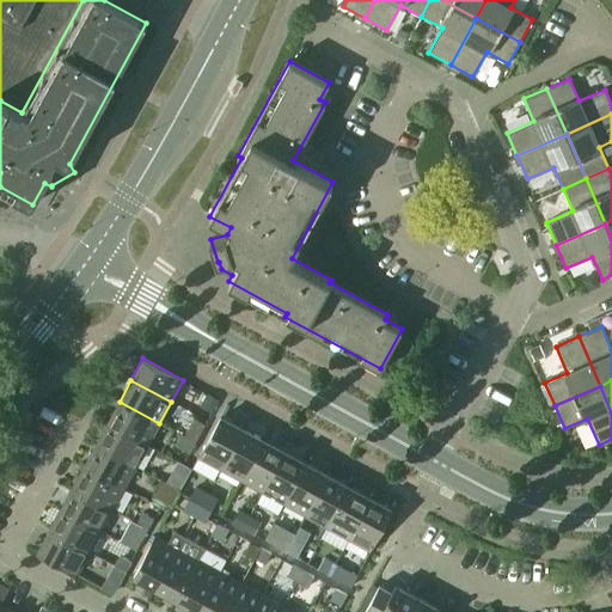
[(199,405),(212,412),(218,399),(204,393),(199,405)]
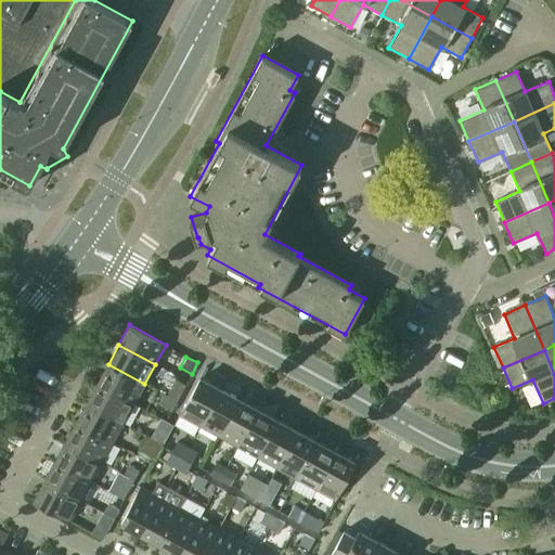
[(98,384),(133,403),(144,384),(108,364),(98,384)]
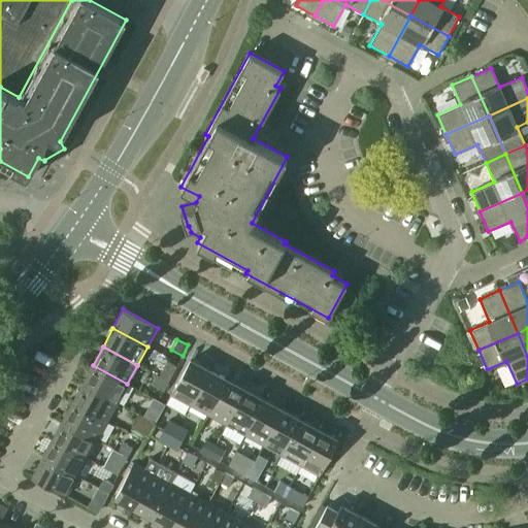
[(170,394),(190,404),(208,370),(190,360),(170,394)]
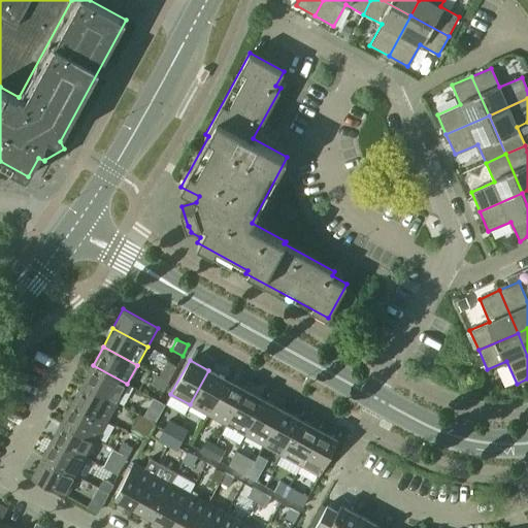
[(83,384),(118,402),(127,384),(93,365),(83,384)]
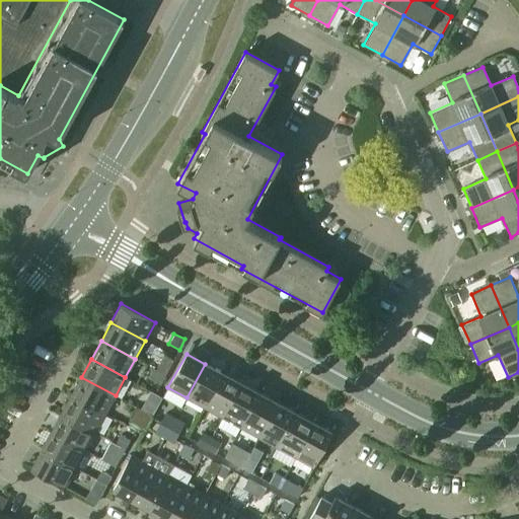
[(156,370),(165,375),(170,366),(161,361),(156,370)]
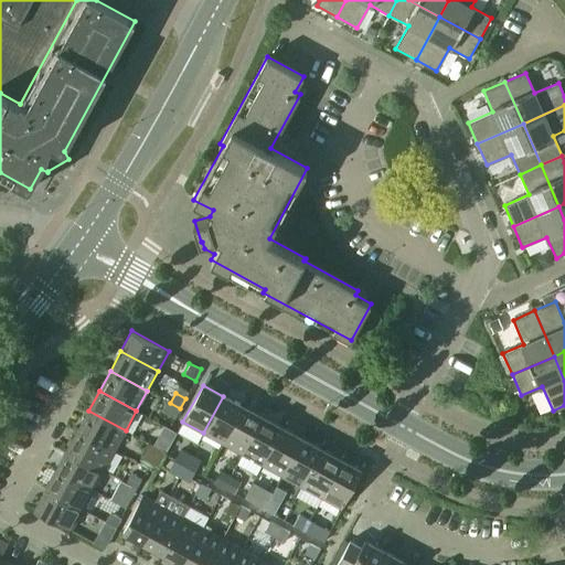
[(203,433),(223,444),(243,406),(223,396),(203,433)]
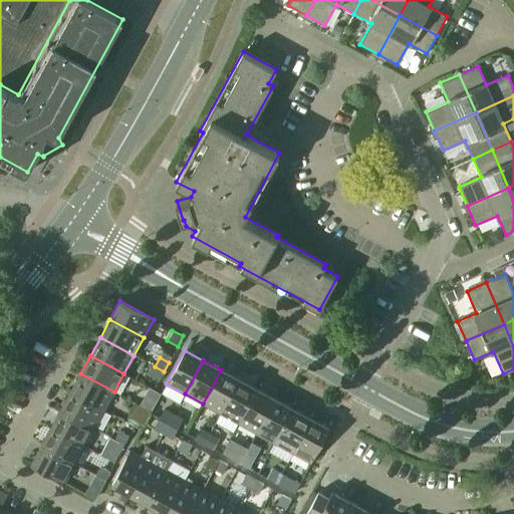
[(150,375),(159,380),(164,371),(155,366),(150,375)]
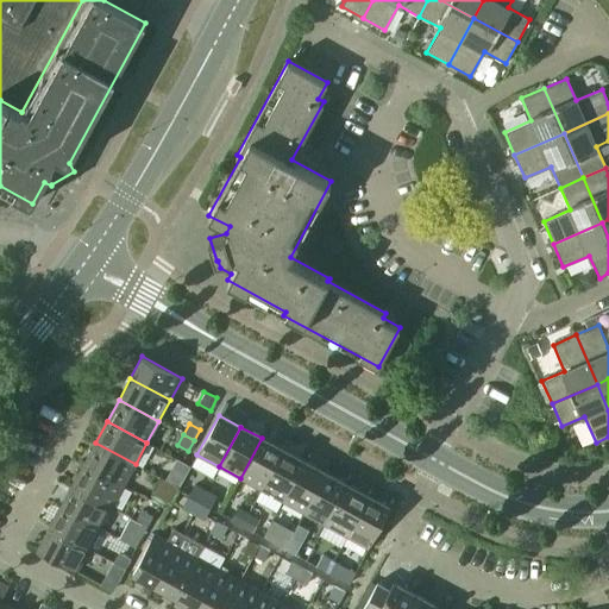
[(240,478),(262,489),(283,450),(262,438),(240,478)]
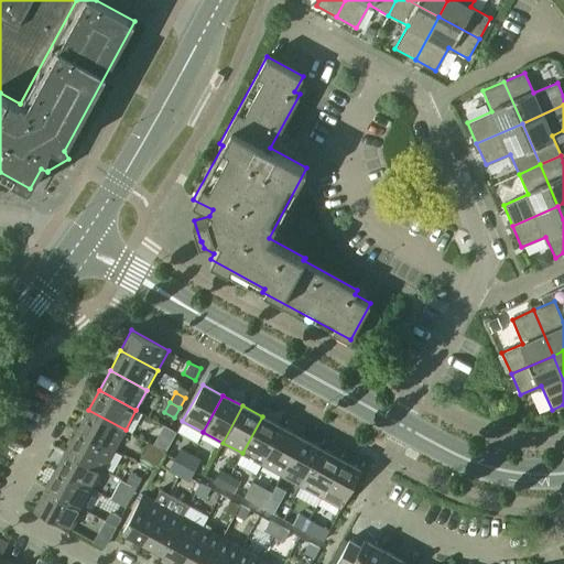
[(77,429),(115,449),(126,430),(88,410),(77,429)]
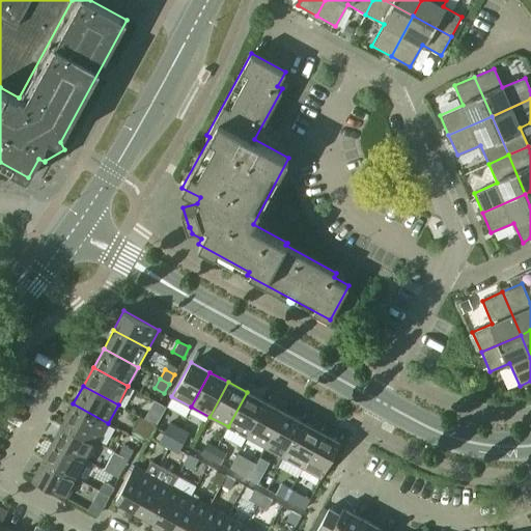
[(228,426),(246,437),(266,402),(247,392),(228,426)]
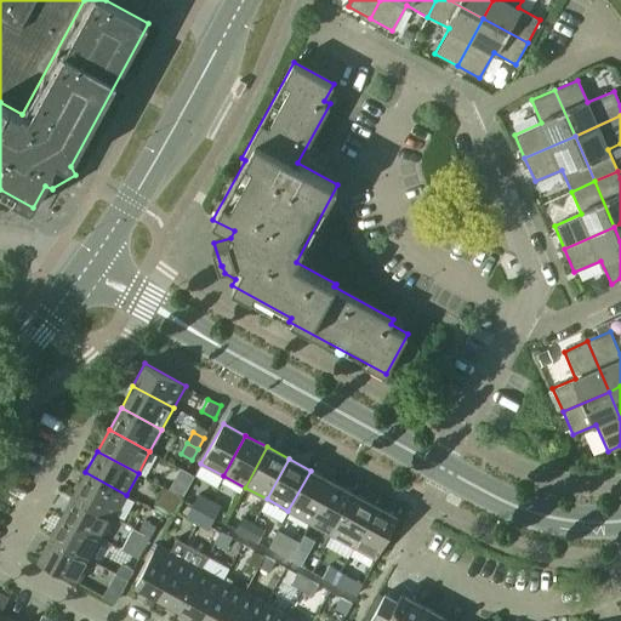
[(288,511),(309,523),(331,482),(311,471),(288,511)]
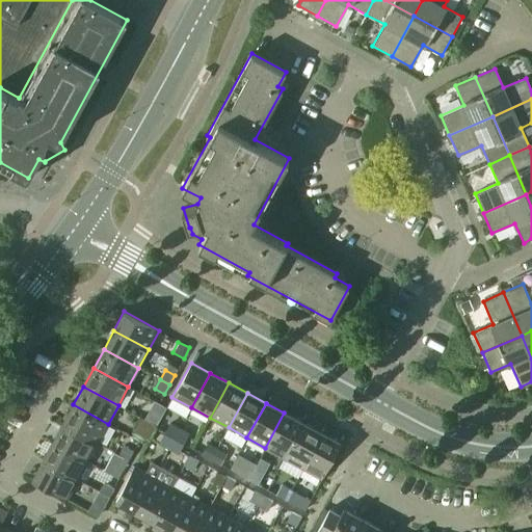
[(63,423),(98,443),(108,424),(73,404),(63,423)]
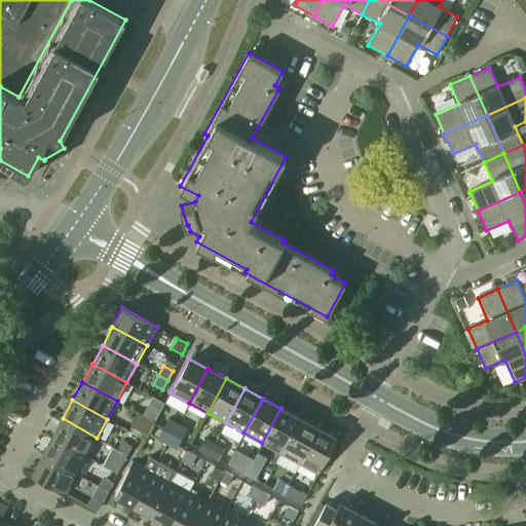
[(138,412),(147,417),(152,409),(143,404),(138,412)]
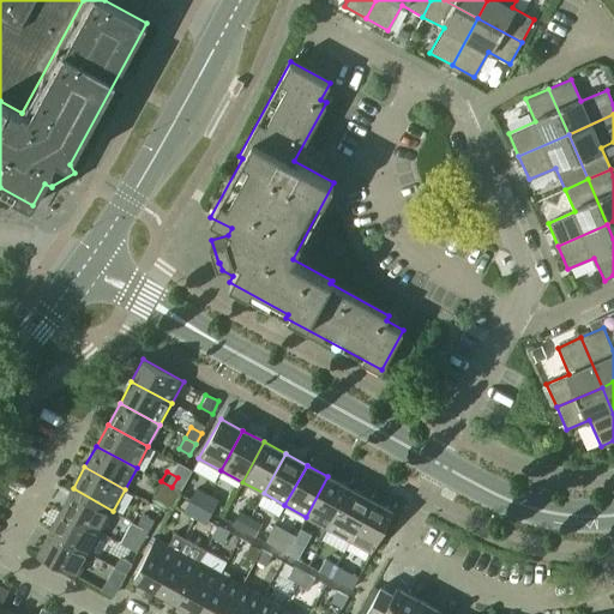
[(306,517),(327,529),(349,488),(327,476),(306,517)]
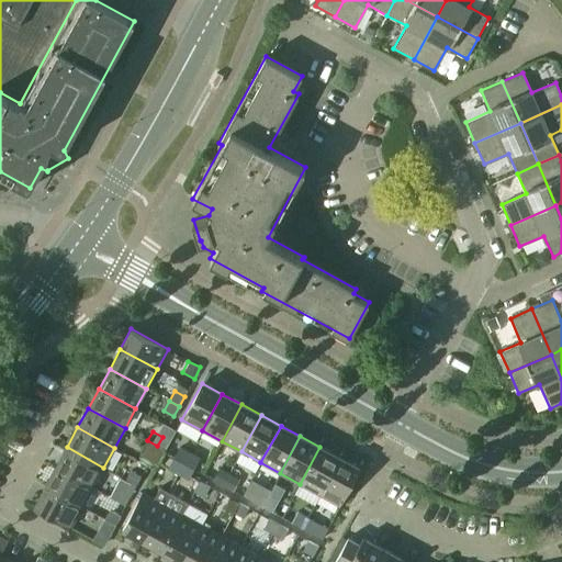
[(142,451),(152,457),(157,446),(147,440),(142,451)]
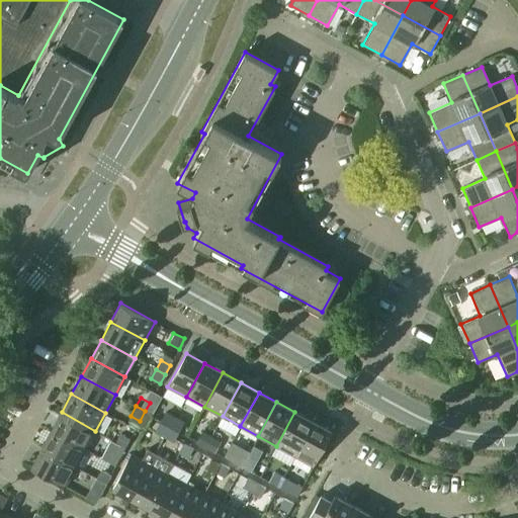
[(52,430),(85,448),(95,431),(62,412),(52,430)]
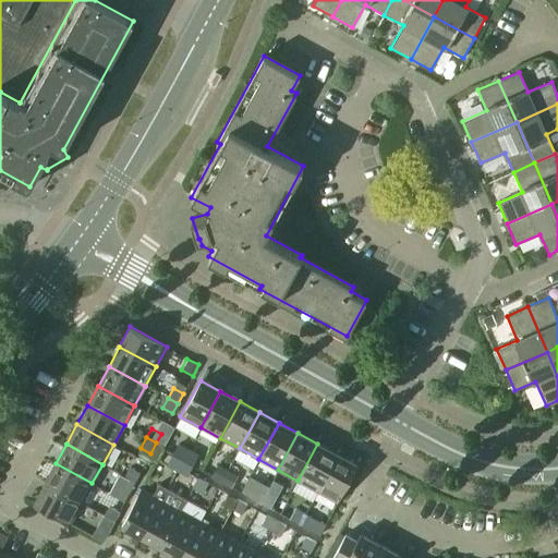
[(298,481),(317,492),(337,455),(317,444),(298,481)]
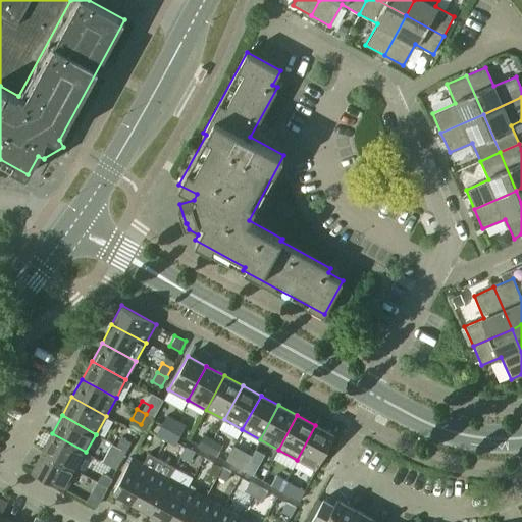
[(164,427),(170,430),(175,421),(169,418),(164,427)]
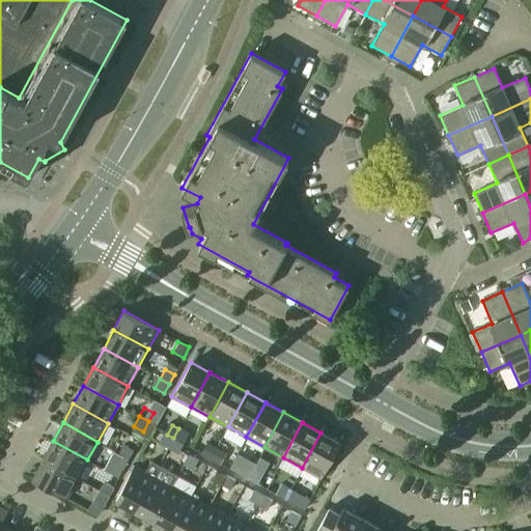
[(173,438),(183,443),(188,434),(178,428),(173,438)]
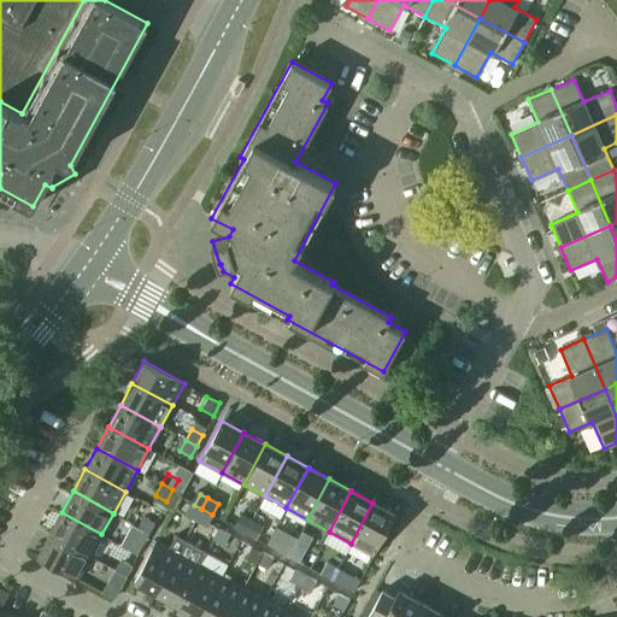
[(351,544),(372,554),(395,515),(372,503),(351,544)]
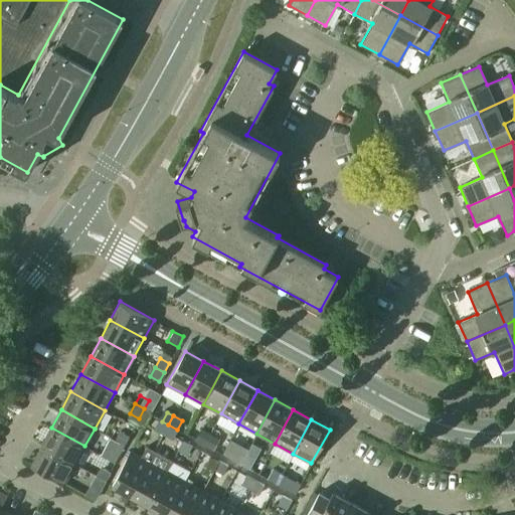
[(158,430),(164,433),(168,424),(162,421),(158,430)]
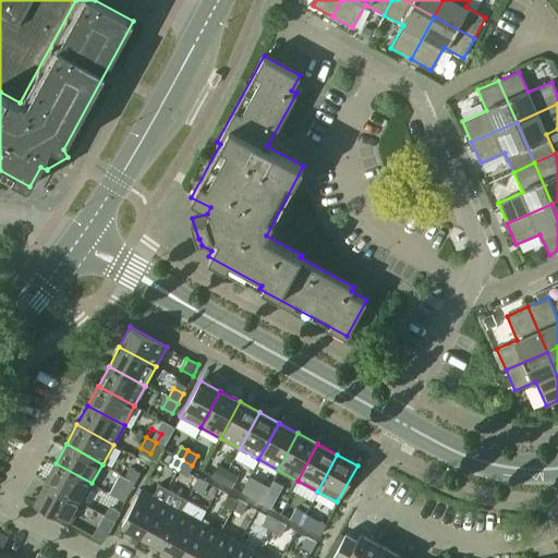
[(178,469),(187,474),(192,465),(182,460),(178,469)]
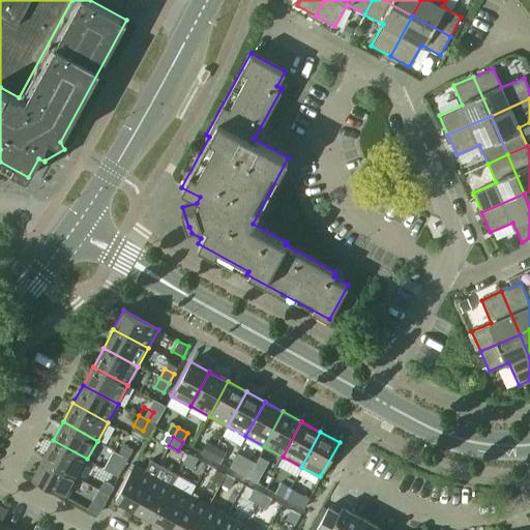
[(42,459),(77,477),(87,459),(53,440),(42,459)]
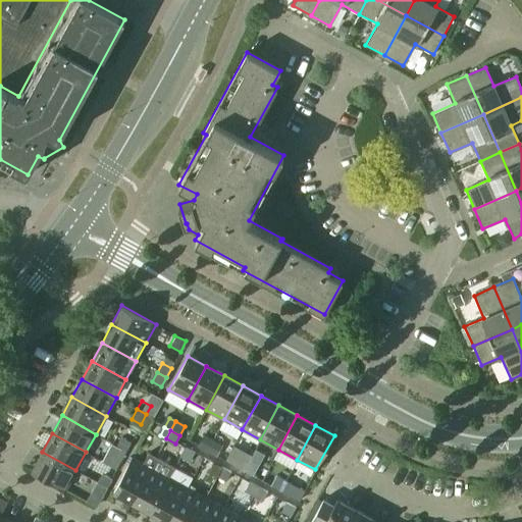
[(199,445),(207,450),(212,440),(204,435),(199,445)]
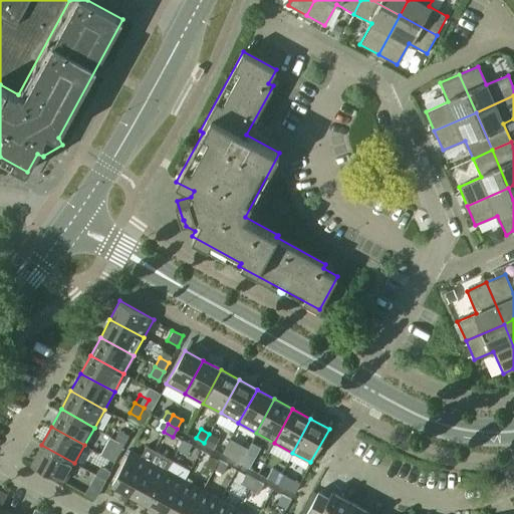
[(115,439),(124,444),(129,436),(119,431),(115,439)]
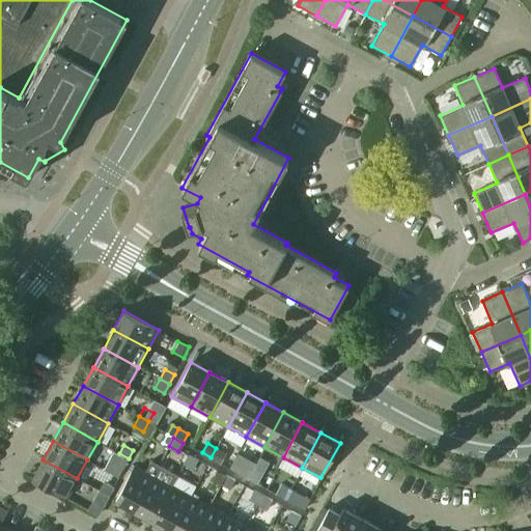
[(211,457),(220,463),(225,453),(216,448),(211,457)]
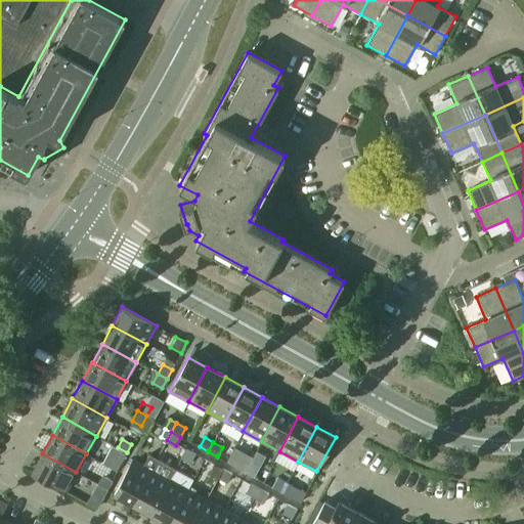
[(113,456),(122,462),(127,452),(118,447),(113,456)]
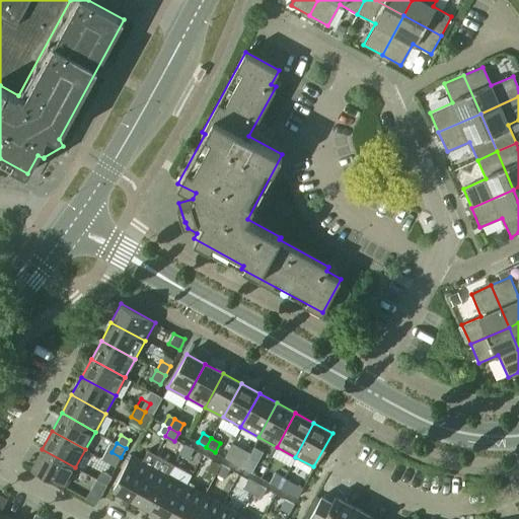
[(179,453),(189,458),(194,449),(184,444),(179,453)]
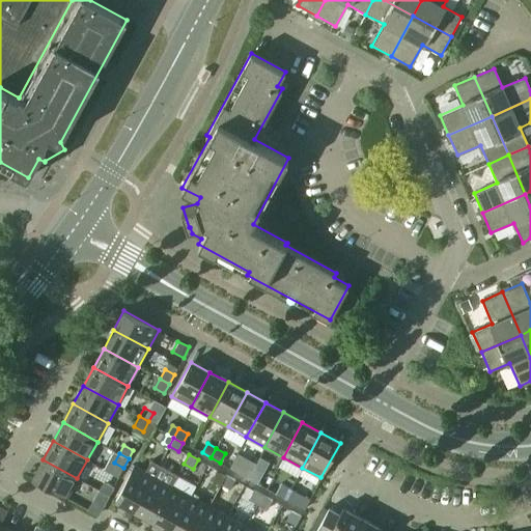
[(32,478),(66,498),(77,478),(43,459),(32,478)]
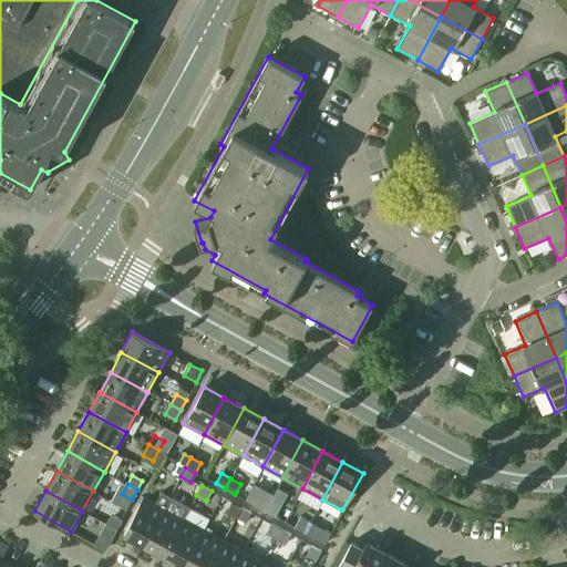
[(123,534),(143,545),(169,496),(162,492),(155,503),(143,496),(123,534)]
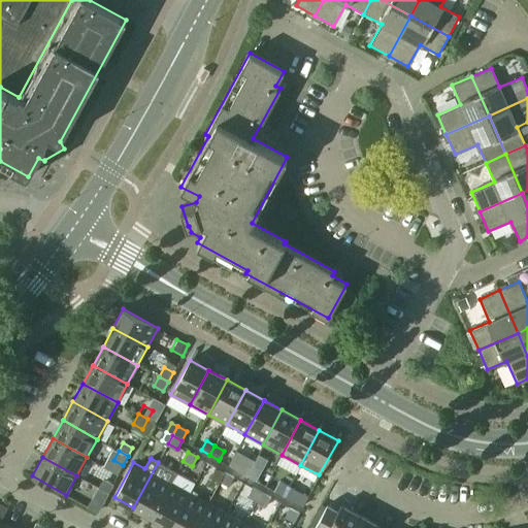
[(237,470),(246,475),(252,466),(242,461),(237,470)]
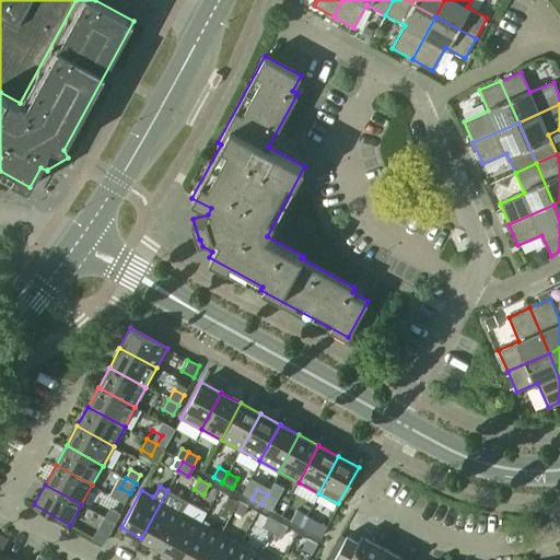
[(161,548),(181,512),(187,501),(167,490),(141,538),(161,548)]
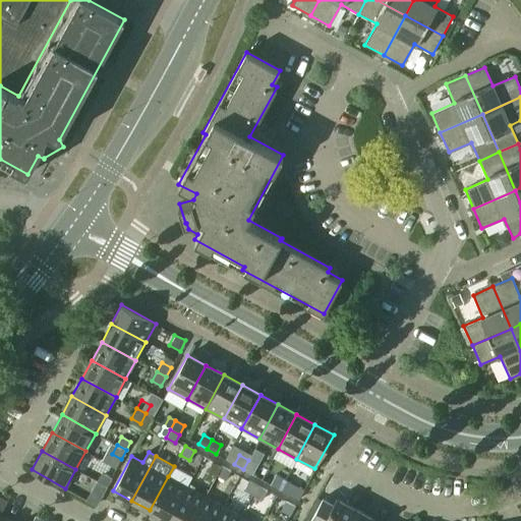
[(243,469),(252,474),(257,464),(248,460),(243,469)]
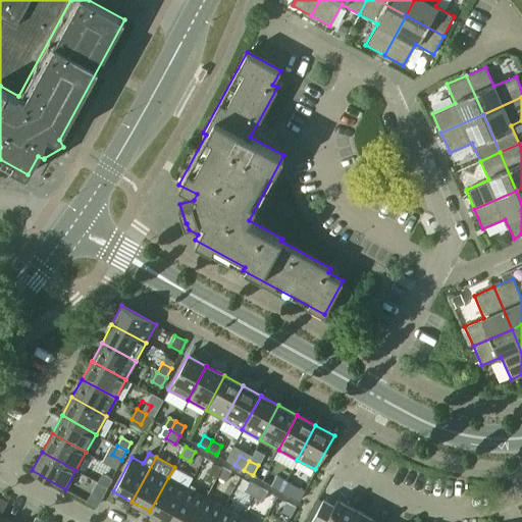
[(208,471),(217,476),(222,467),(213,462),(208,471)]
